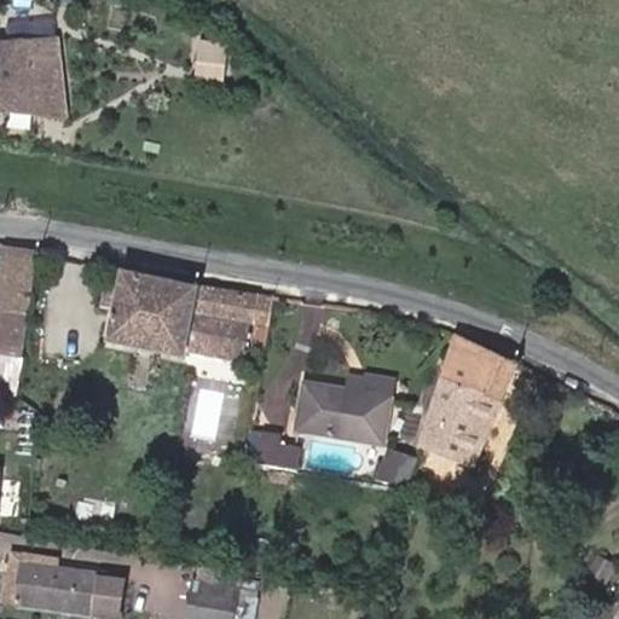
[(57,36),(0,41),(0,108),(64,102),(57,36)]
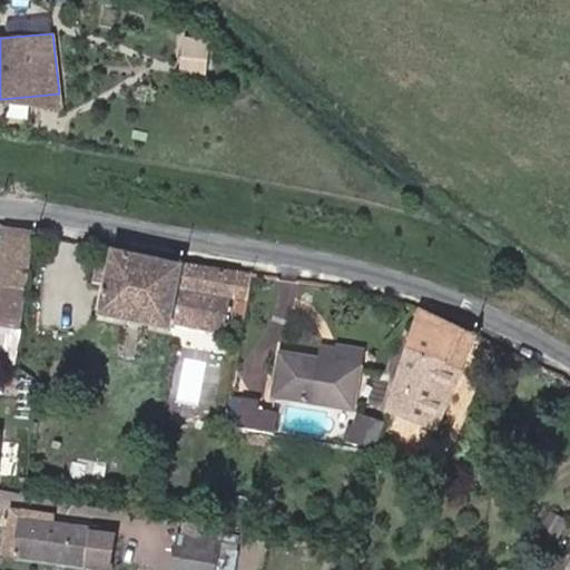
[(212,74),(215,38),(185,36),(183,71),(212,74)]
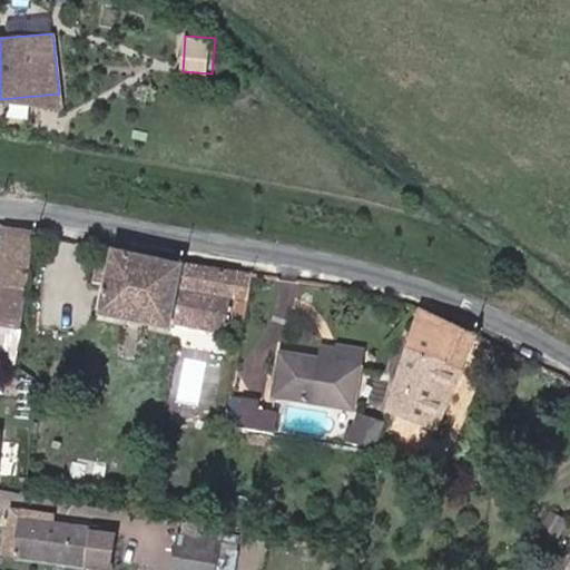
[(0,284),(25,288),(33,231),(3,225),(0,244),(0,284)]
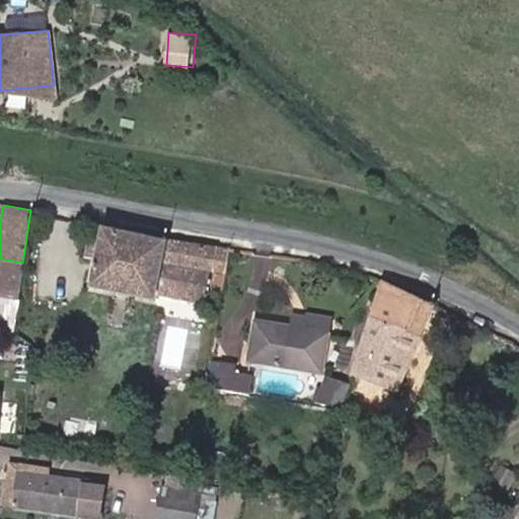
[(94,256),(100,224),(90,222),(84,254),(94,256)]
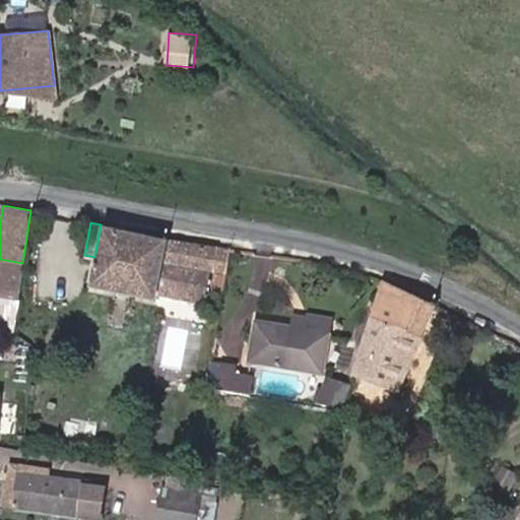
[(226,270),(230,248),(101,224),(94,257),(89,284),(114,288),(132,293),(156,297),(157,290),(205,300),(211,267),(226,270)]
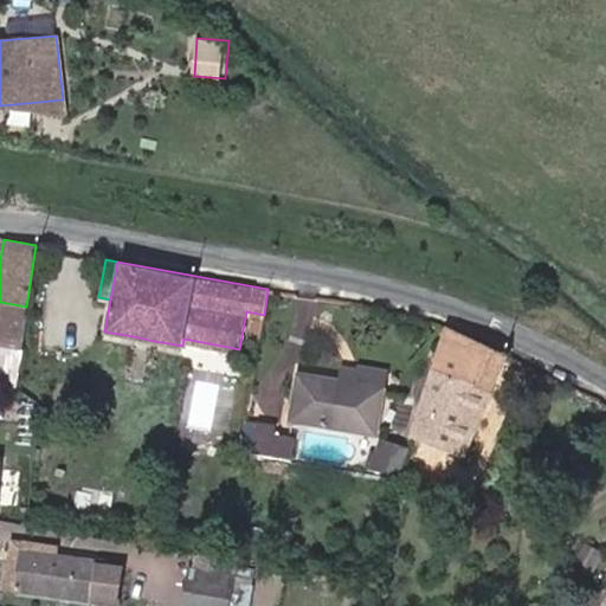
[(0,387),(15,391),(26,307),(0,302),(0,387)]
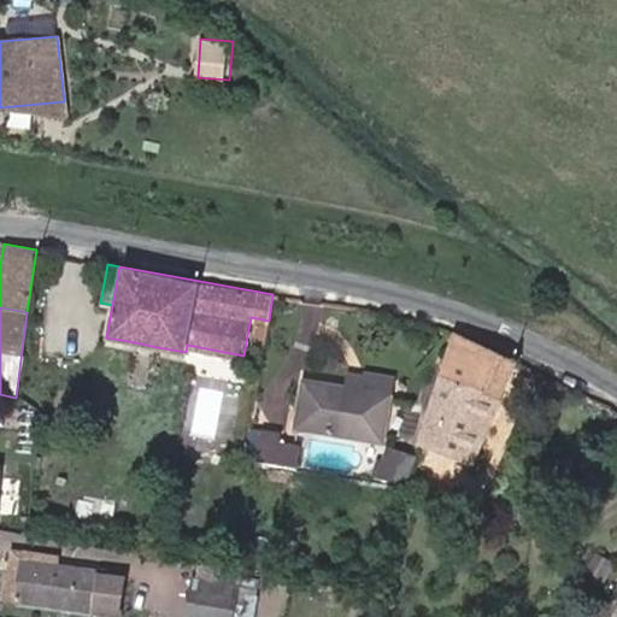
[(451,334),(419,438),(472,459),(512,363),(451,334)]
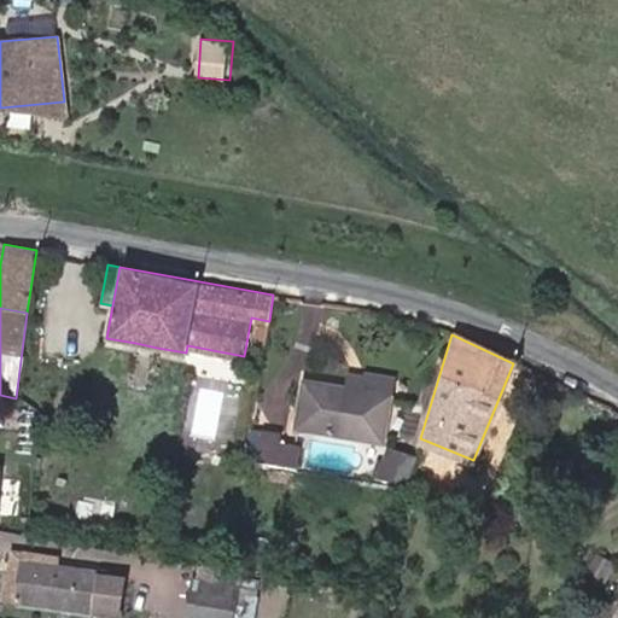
[(155,357),(157,348),(135,343),(134,354),(155,357)]
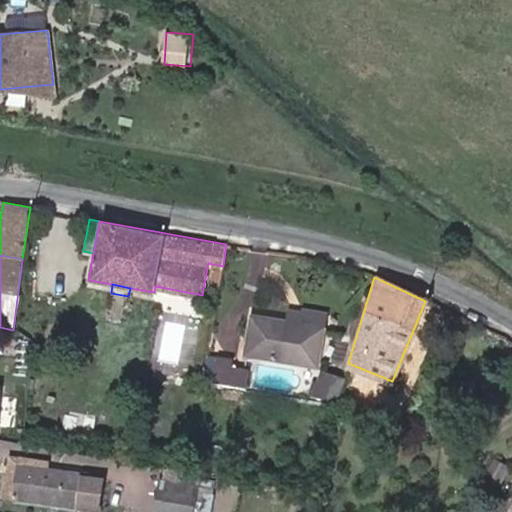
[(321,328),(323,318),(285,312),(283,322),(321,328)]
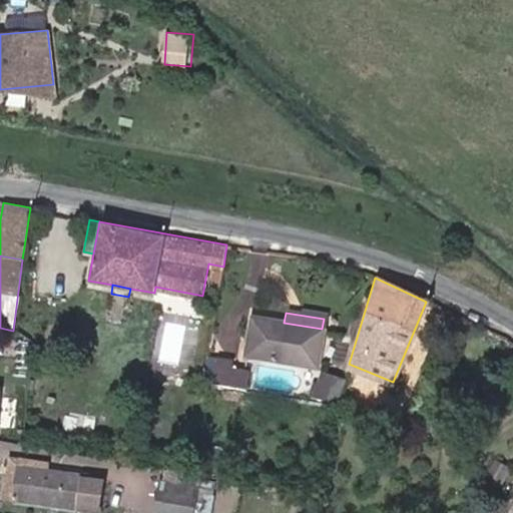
[(251,318),(244,354),(316,366),(322,329),(284,323),(251,318)]
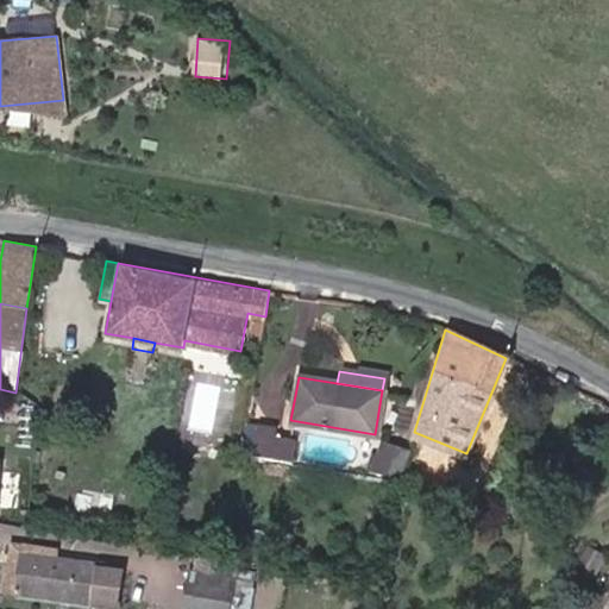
[(251,459),(257,427),(246,426),(242,457),(251,459)]
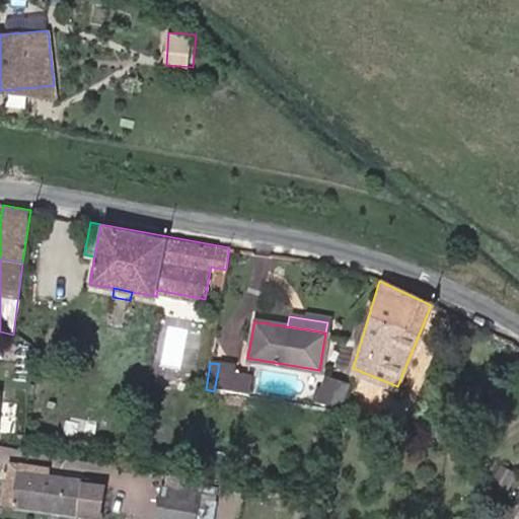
[(236,366),(219,363),(219,364),(214,391),(248,396),(251,376),(235,373),(236,366)]
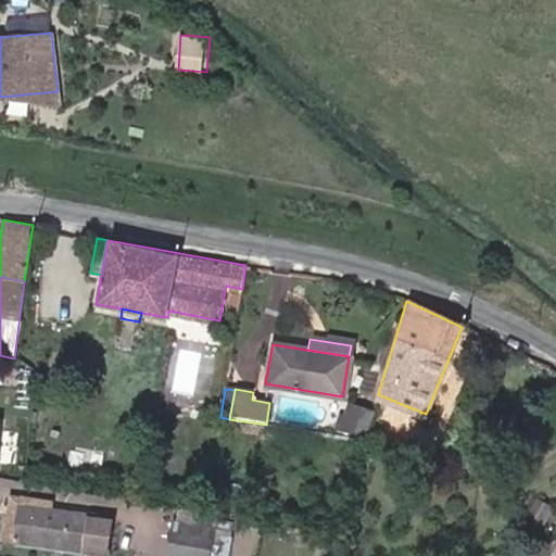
[(365,438),(373,411),(343,402),(336,429),(365,438)]
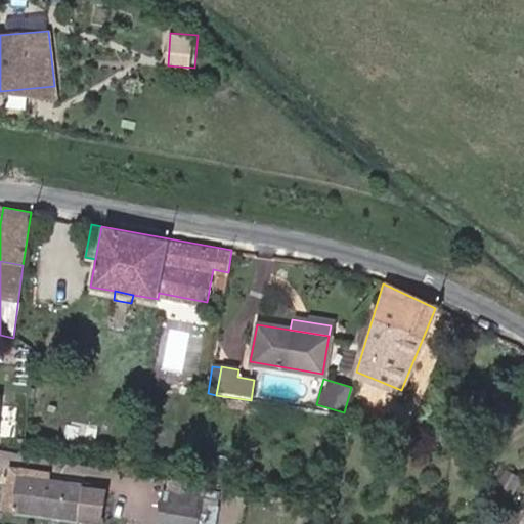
[(520,478),(506,471),(496,486),(511,494),(520,478)]
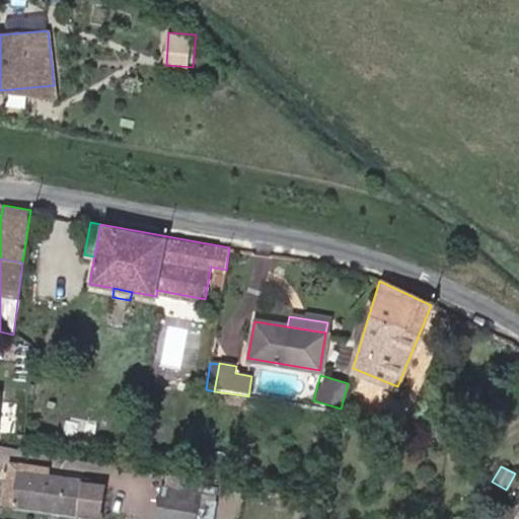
[(77,515),(83,479),(16,471),(11,506),(77,515)]
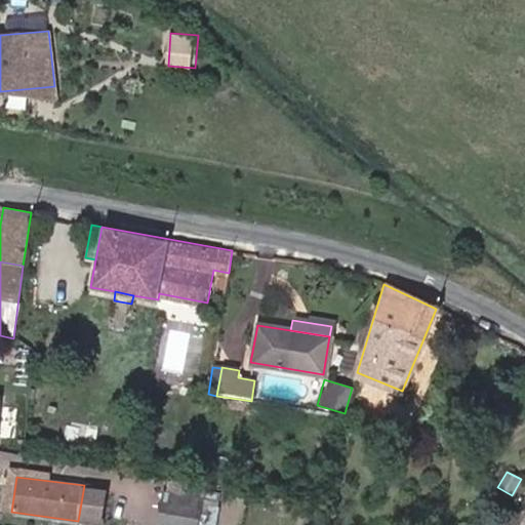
[(106,487),(84,485),(78,521),(99,524),(106,487)]
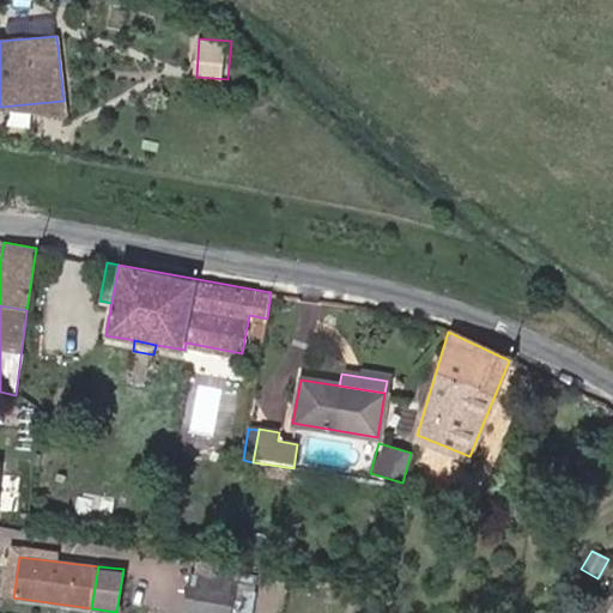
[(216,612),(217,605),(187,600),(184,612),(216,612)]
